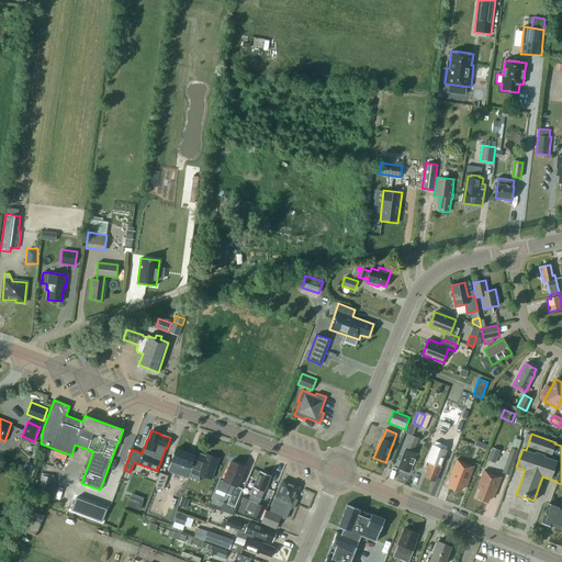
[(411,435),(397,467),(409,472),(417,453),(412,451),(417,438),(411,435)]
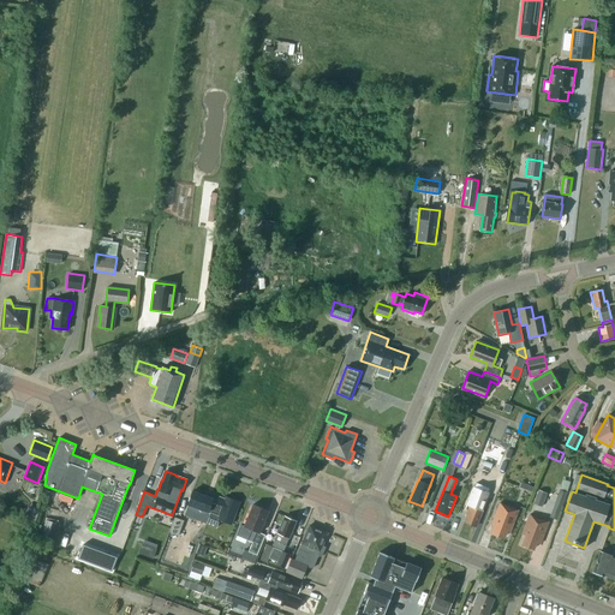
[(538,489),(533,503),(542,507),(548,493),(538,489)]
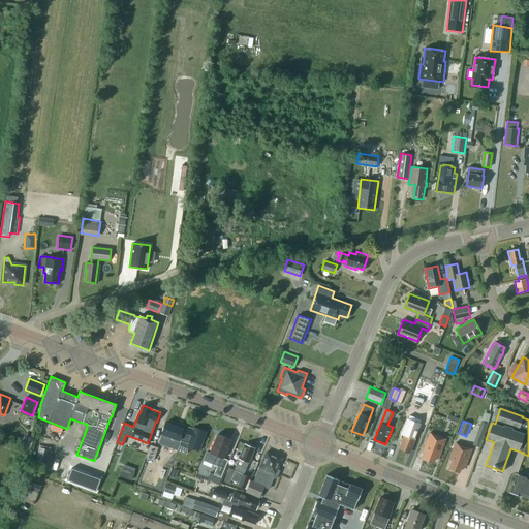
[(162,434),(159,443),(178,449),(178,450),(187,454),(189,447),(199,450),(206,431),(194,427),(193,428),(192,433),(185,430),(185,429),(175,426),(165,422),(161,434),(162,434)]
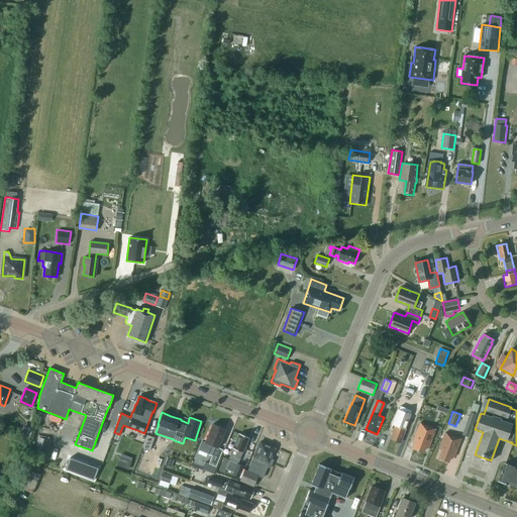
[(471,412),(467,423),(473,425),(477,414),(471,412)]
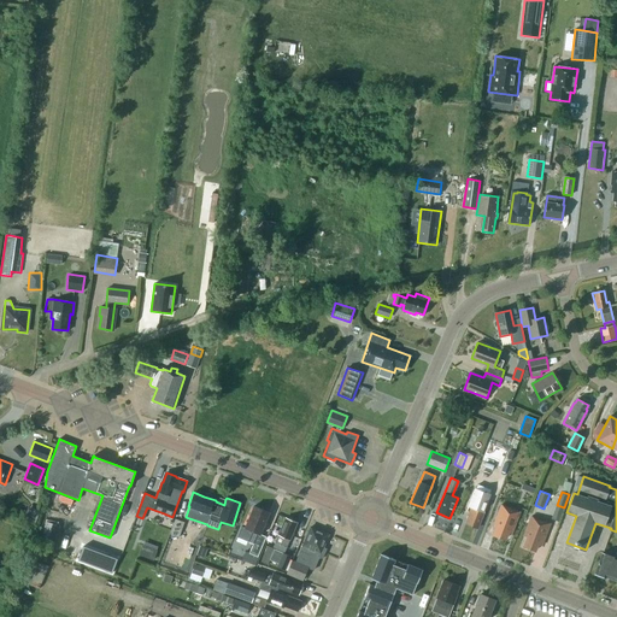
[(469,511),(470,512),(465,523),(477,528),(483,511),(479,510),(485,497),(476,493),(469,511)]
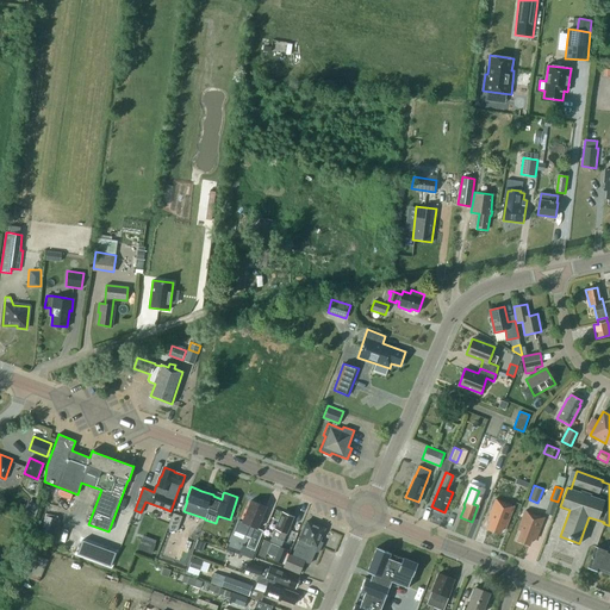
[(489,517),(492,518),(489,529),(499,533),(503,524),(506,527),(515,506),(496,498),(489,517)]
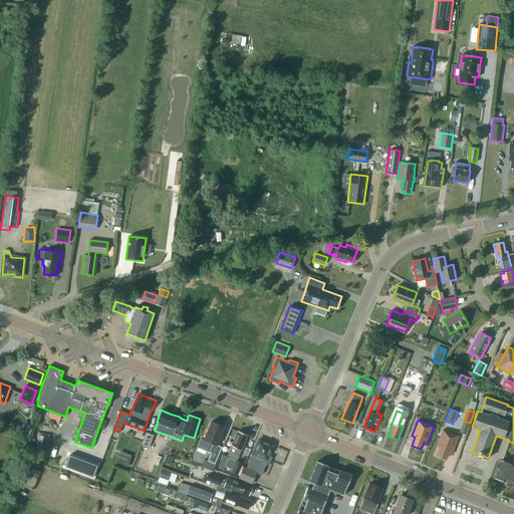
[(225,427),(219,425),(212,421),(204,439),(202,438),(198,448),(207,451),(212,453),(208,461),(205,459),(202,467),(214,471),(216,464),(215,464),(222,447),(218,445),(225,427)]
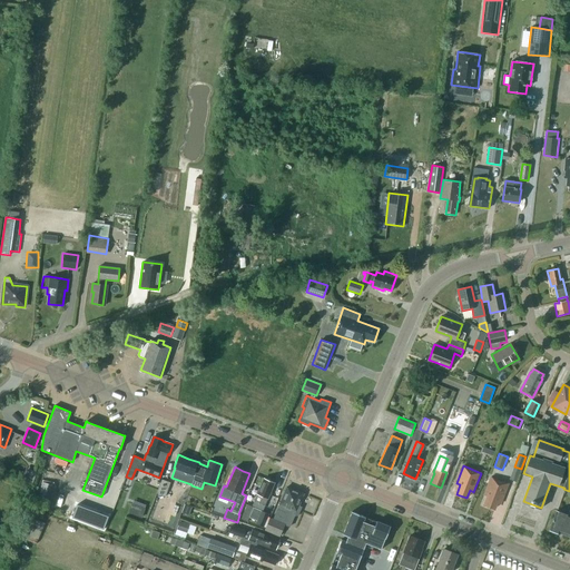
[(497,501),(501,502),(508,483),(491,477),(484,493),(488,495),(484,504),(494,509),(497,501)]
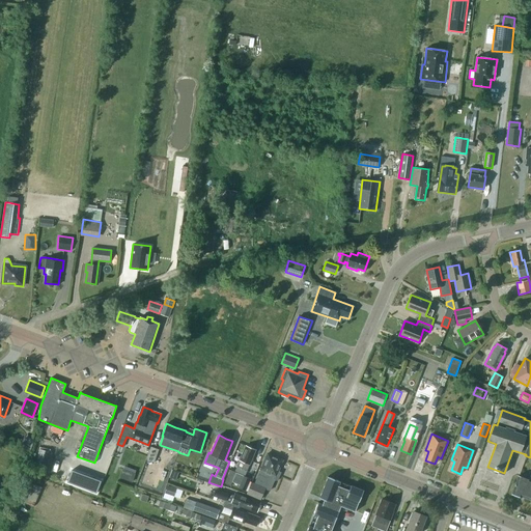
[(245,476),(249,464),(250,465),(253,457),(252,456),(255,449),(247,445),(244,453),(243,453),(240,460),(234,472),(236,472),(232,481),(240,484),(239,486),(246,490),(250,478),(245,476)]
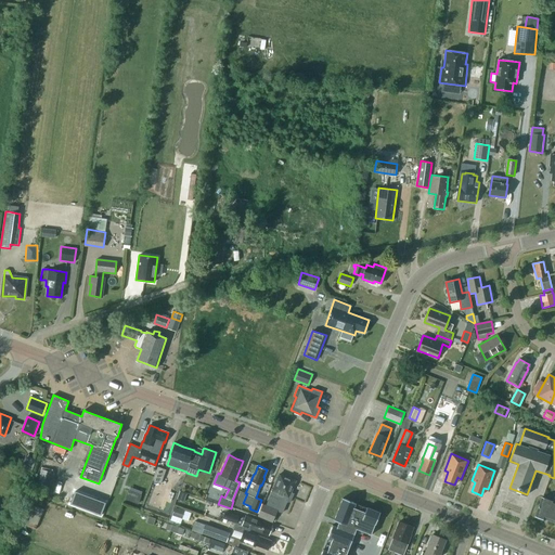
[(153,480),(160,483),(166,469),(157,467),(153,480)]
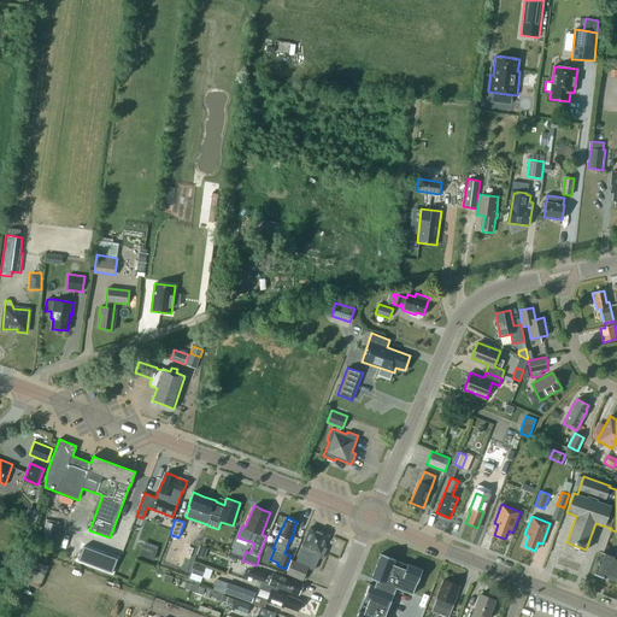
[(60,526),(48,522),(42,546),(56,550),(60,526)]
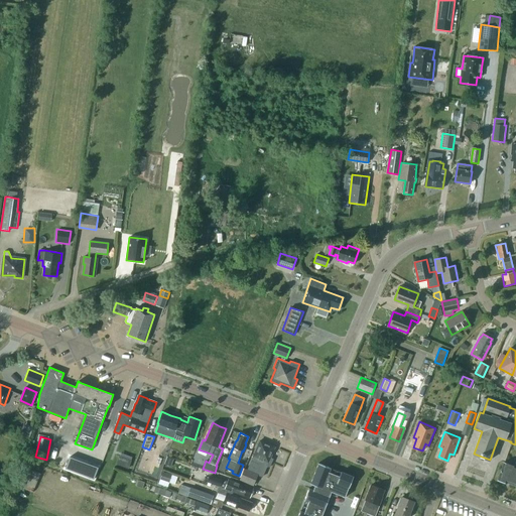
[(262,477),(266,466),(269,467),(272,460),(270,459),(274,446),(260,440),(251,461),(252,461),(248,470),(245,469),(240,480),(253,485),(257,475),(262,477)]
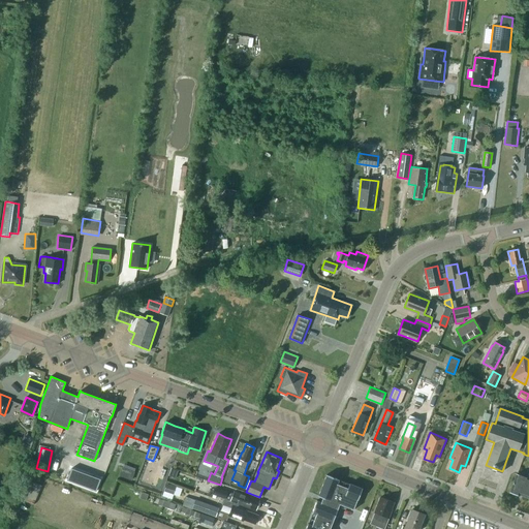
[(122,467),(118,475),(130,479),(134,471),(122,467)]
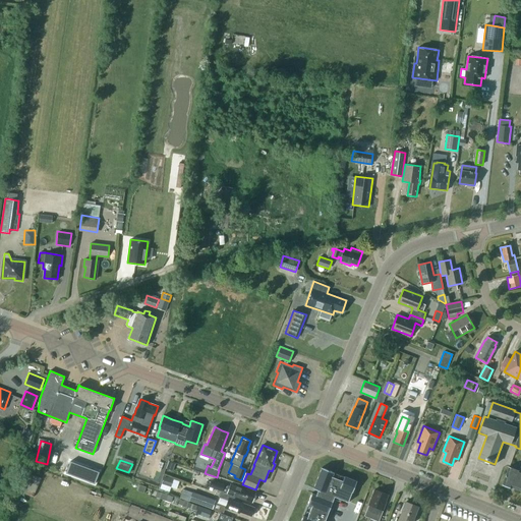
[(95,483),(100,471),(70,461),(66,473),(95,483)]
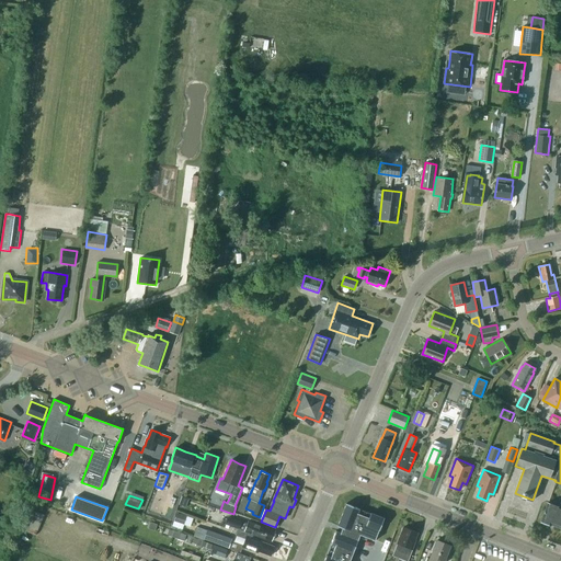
[(243,496),(237,511),(243,513),(245,508),(250,499),(248,499),(243,496)]
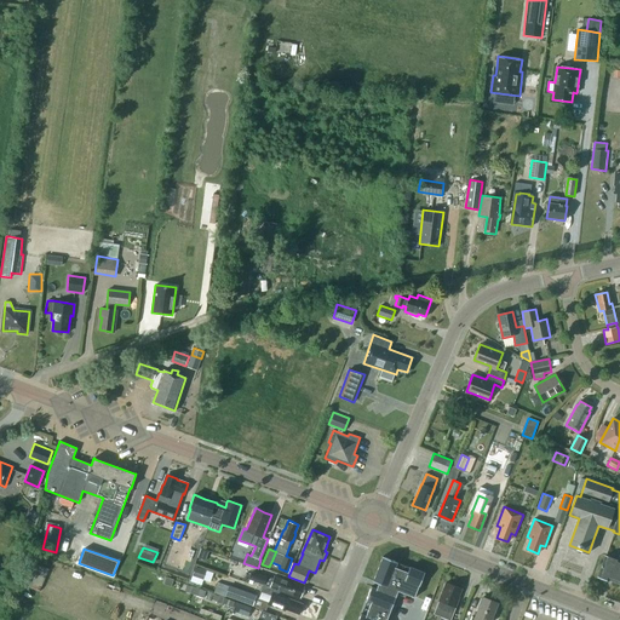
[(619,554),(618,560),(606,555),(597,578),(608,581),(609,579),(619,583),(619,554)]
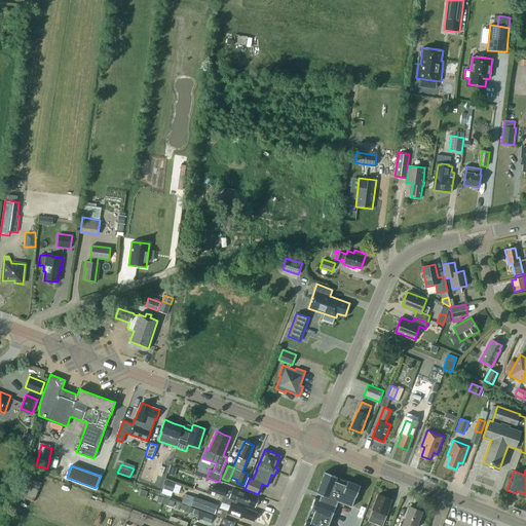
[(180,474),(168,471),(166,478),(178,481),(180,474)]
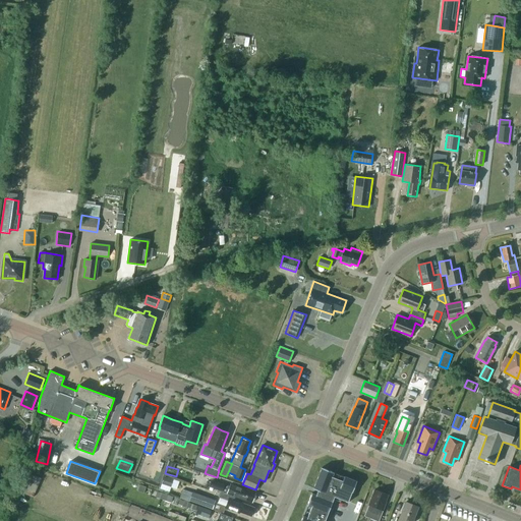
[(303,515),(300,520),(325,520),(335,497),(341,499),(349,502),(357,481),(344,476),(344,477),(345,477),(343,480),(332,476),(333,472),(334,473),(334,472),(322,467),(322,468),(314,487),(313,487),(313,488),(319,490),(316,495),(314,494),(312,494),(312,493),(307,505),(307,506),(308,505),(311,506),(307,518),(303,516),(304,516),(303,515)]
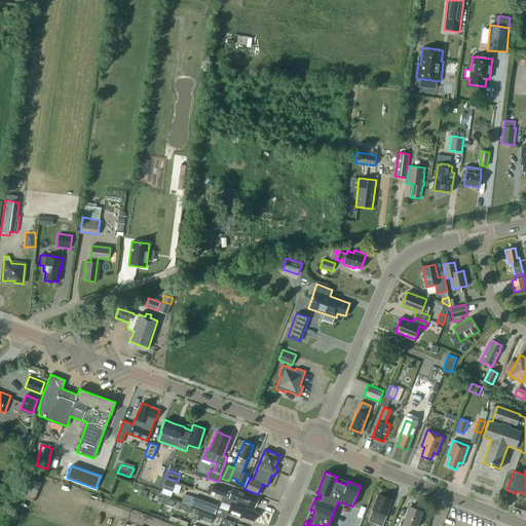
[(173,492),(176,483),(165,480),(163,488),(173,492)]
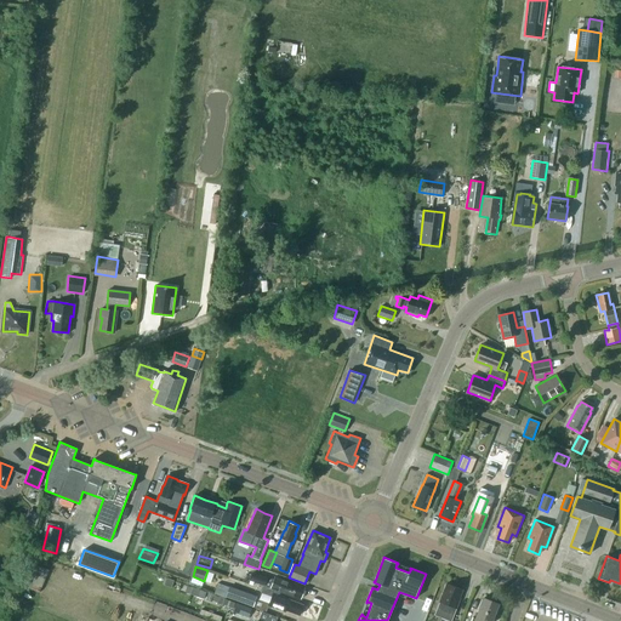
[(254,571),(251,580),(252,581),(263,585),(284,592),(301,599),(305,587),(275,576),(273,582),(267,580),(268,577),(254,571)]
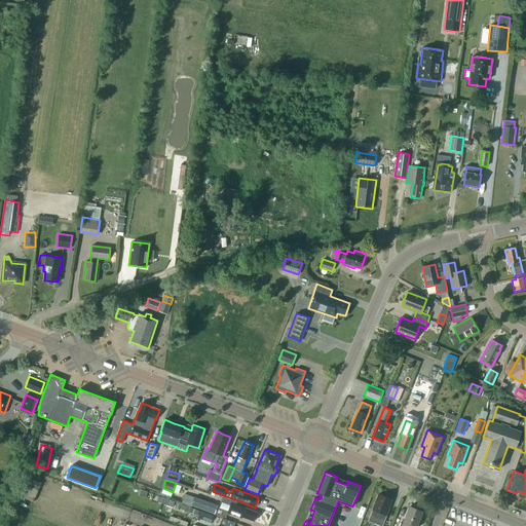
[(141,489),(139,495),(145,497),(147,491),(141,489)]
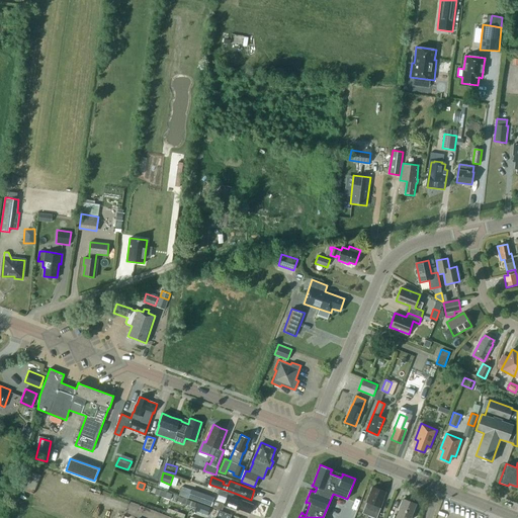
[(372,487),(362,513),(368,515),(367,517),(376,517),(384,499),(383,499),(385,491),(372,487)]
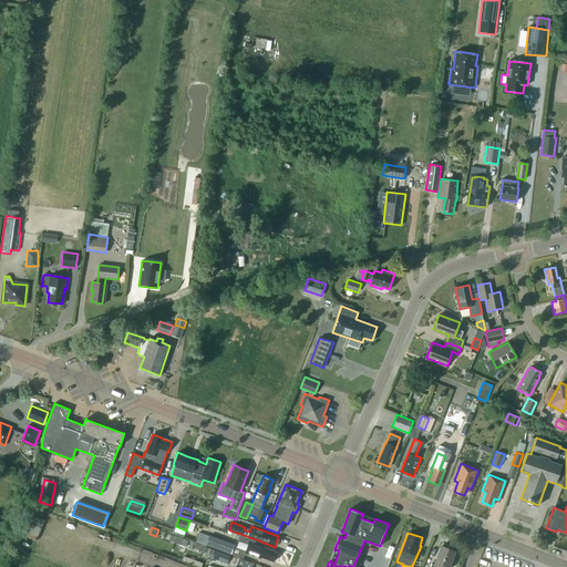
[(171,534),(168,540),(186,546),(188,539),(171,534)]
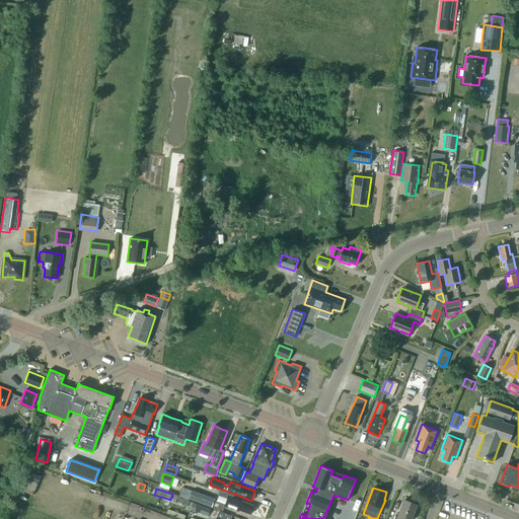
[(220,489),(218,495),(219,496),(227,499),(225,505),(233,507),(232,509),(238,511),(239,510),(250,514),(253,505),(236,499),(237,495),(220,489)]
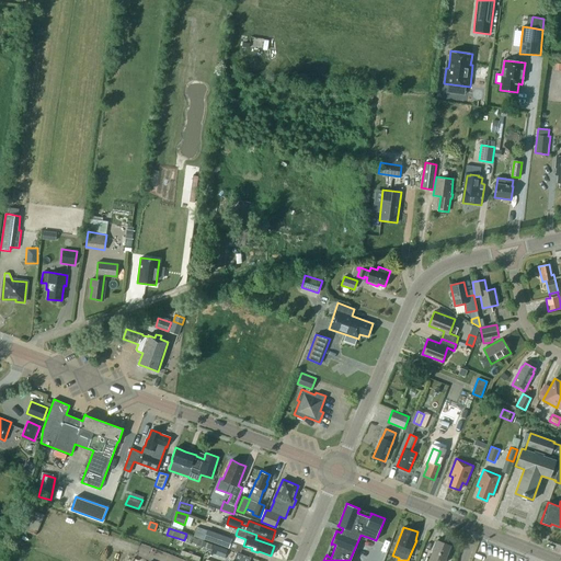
[(231,538),(208,530),(205,538),(229,547),(231,538)]
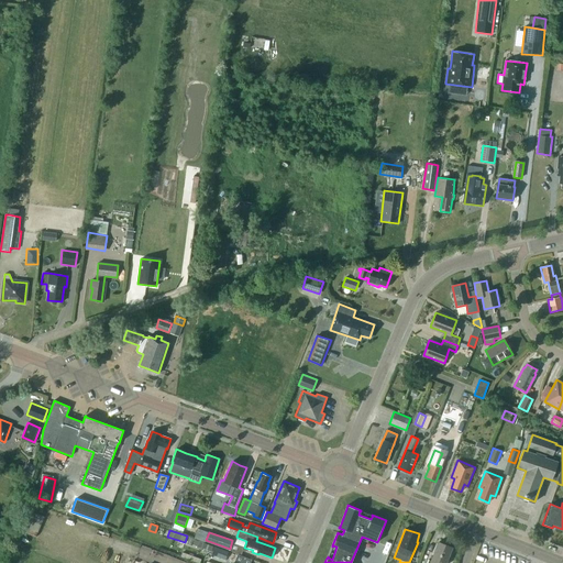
[(445,562),(452,547),(439,542),(431,560),(429,560),(427,562),(445,562)]
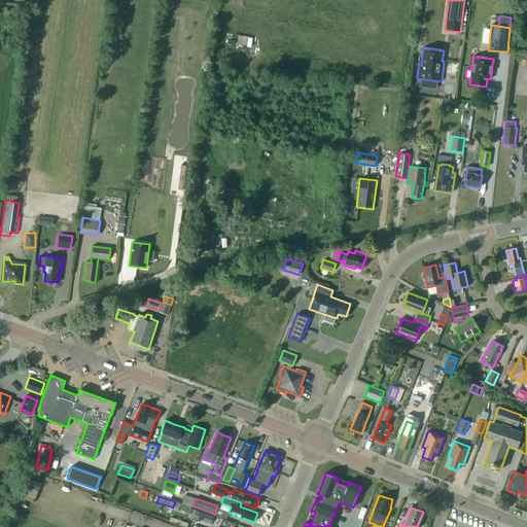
[(211,524),(213,517),(200,512),(197,519),(211,524)]
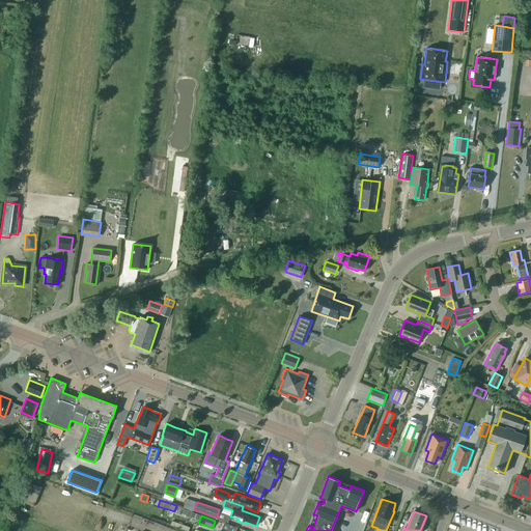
[(187,530),(188,530),(190,527),(172,521),(170,525),(187,530)]
